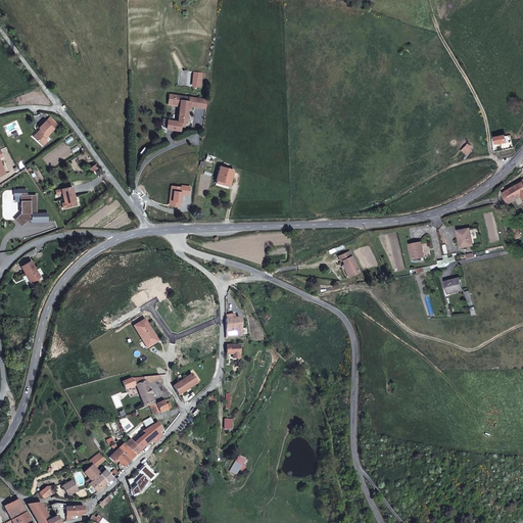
[(180,105),(181,96),(171,95),(170,103),(180,105)]
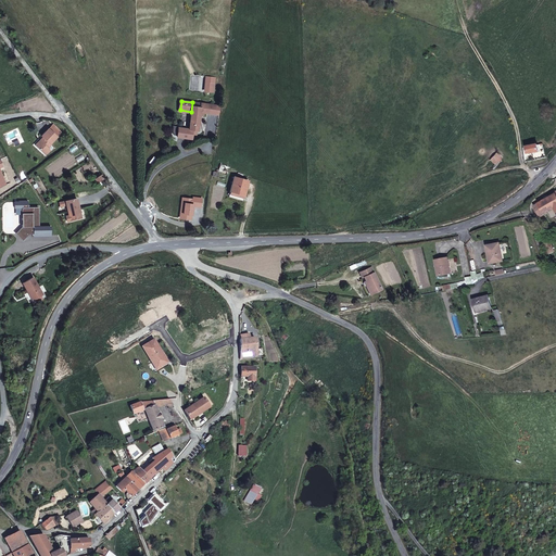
[(203,112),(206,113),(207,104),(192,102),(191,112),(189,128),(198,129),(199,114),(199,112),(203,112)]
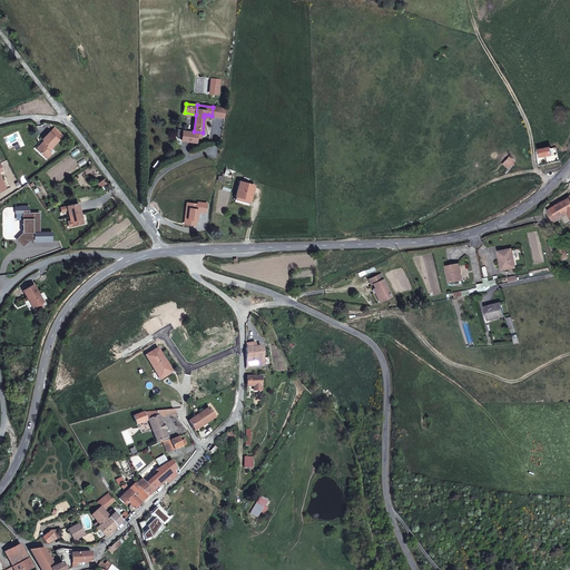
[(42,139),(43,140),(45,141),(41,145),(43,146),(39,151),(46,158),(50,154),(49,153),(52,148),(51,147),(58,139),(49,131),(42,139)]
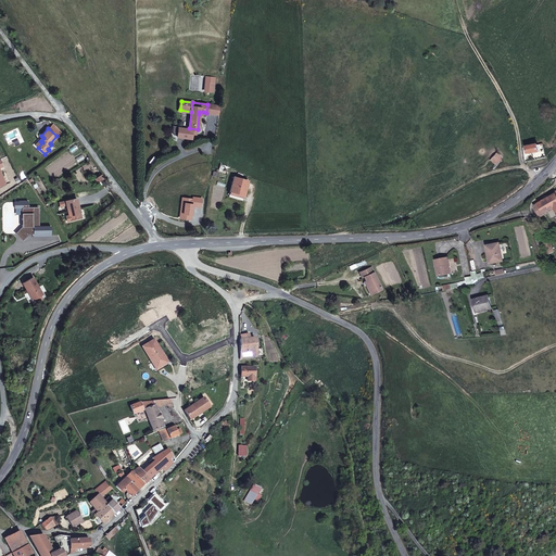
[(528,153),(539,151),(536,144),(527,147),(528,153)]
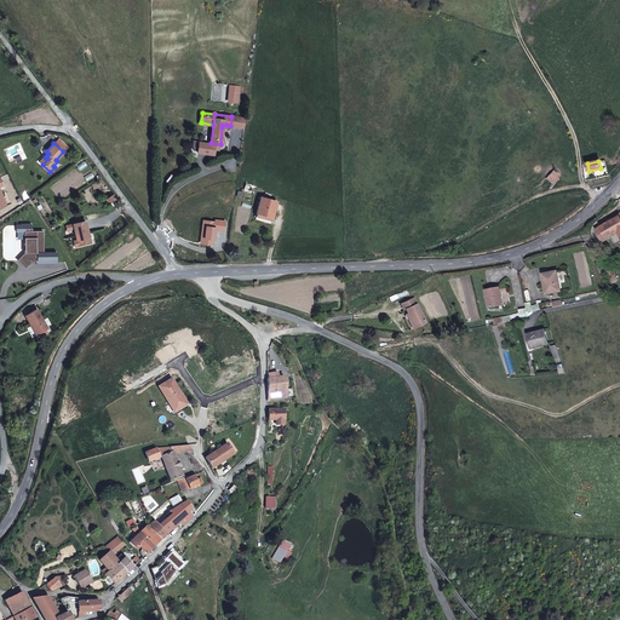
[(552,183),(558,176),(552,170),(545,178),(552,183)]
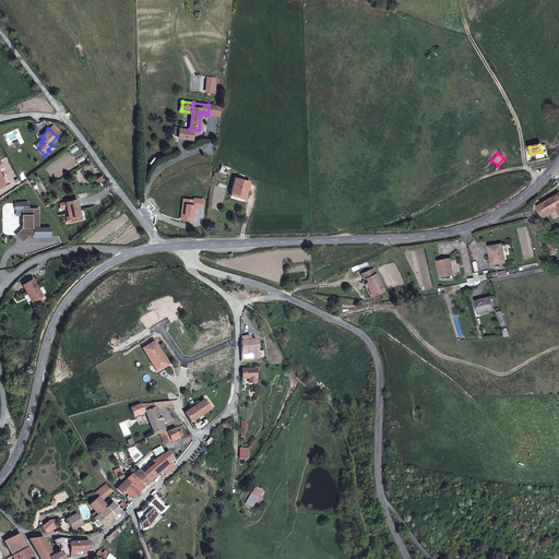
[(245,194),(249,181),(235,177),(232,191),(245,194)]
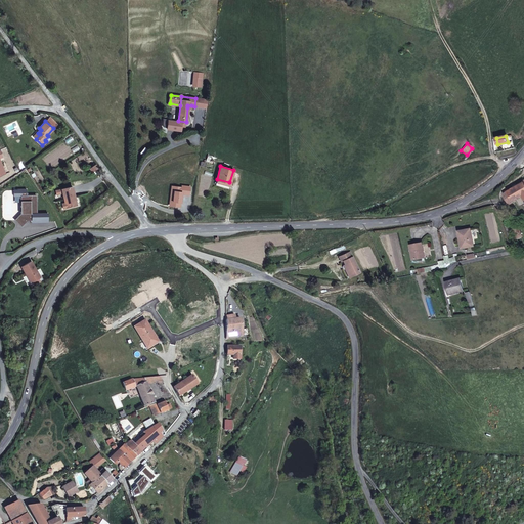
[(523,197),(523,181),(523,183),(505,195),(510,205),(517,201),(519,204),(521,203),(519,200),(523,197)]
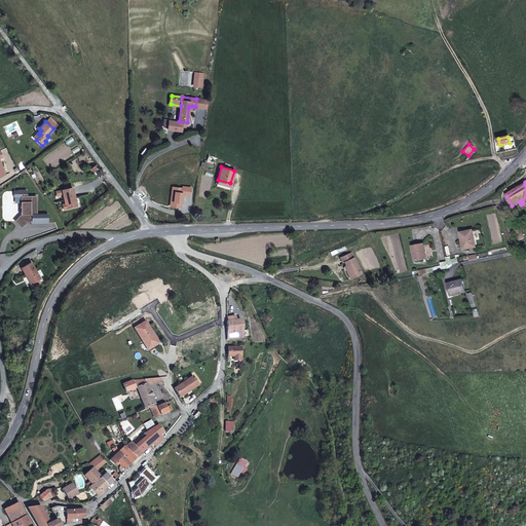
[(67,210),(78,207),(74,189),(63,192),(64,196),(66,204),(67,210)]
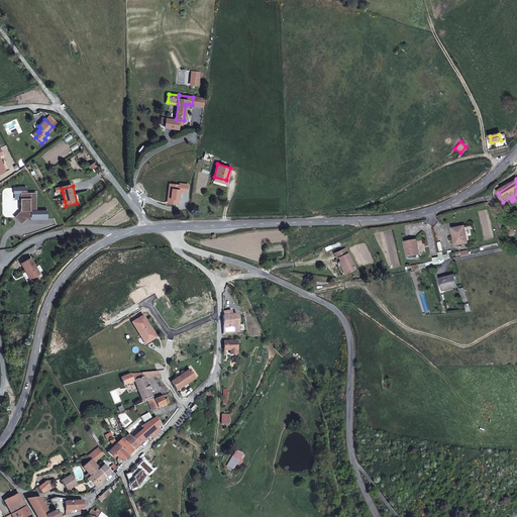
[(506,227),(509,237),(515,235),(512,225),(506,227)]
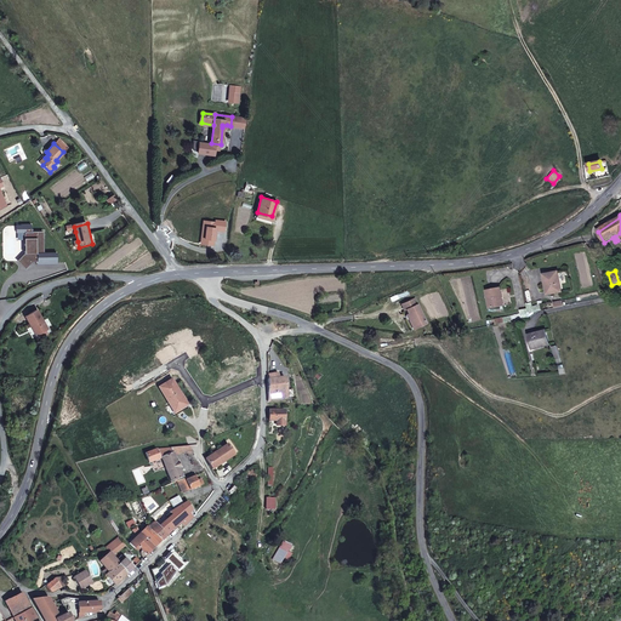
[(548,274),(551,289),(547,290),(548,296),(563,292),(559,272),(548,274)]
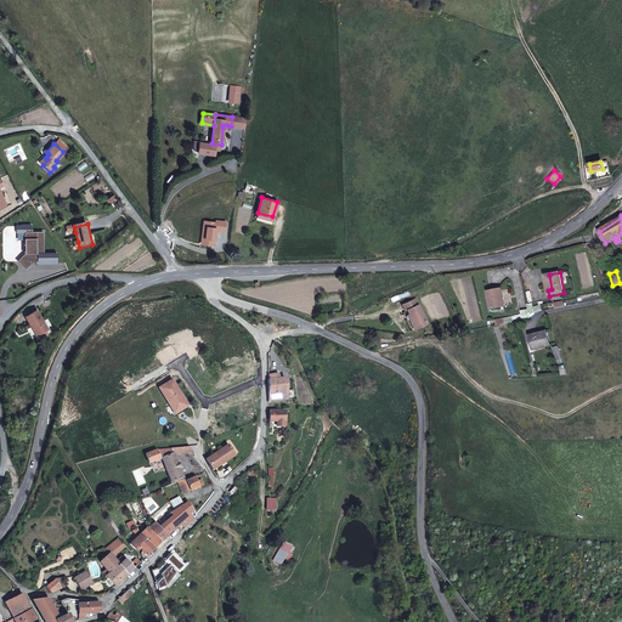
[(493,310),(507,306),(503,289),(490,292),(493,310)]
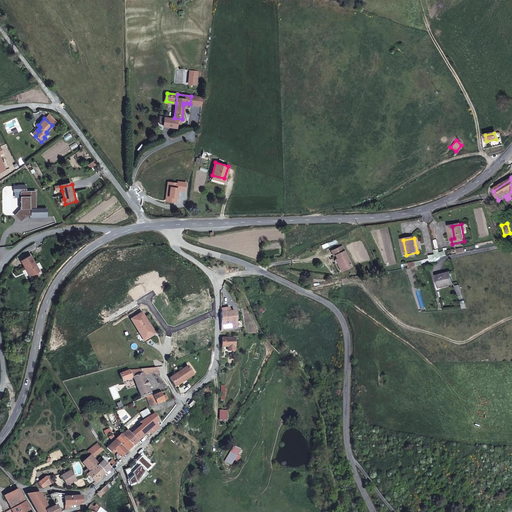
[(337,255),(339,258),(345,269),(353,265),(343,245),(332,251),(335,256),(337,255)]
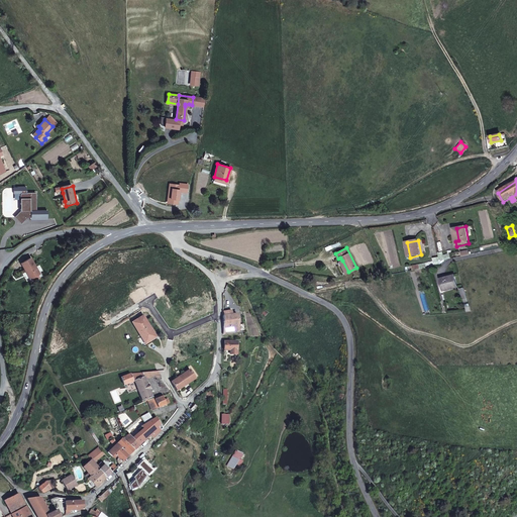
[(23,268),(24,267),(30,276),(38,271),(29,255),(19,261),(23,268)]
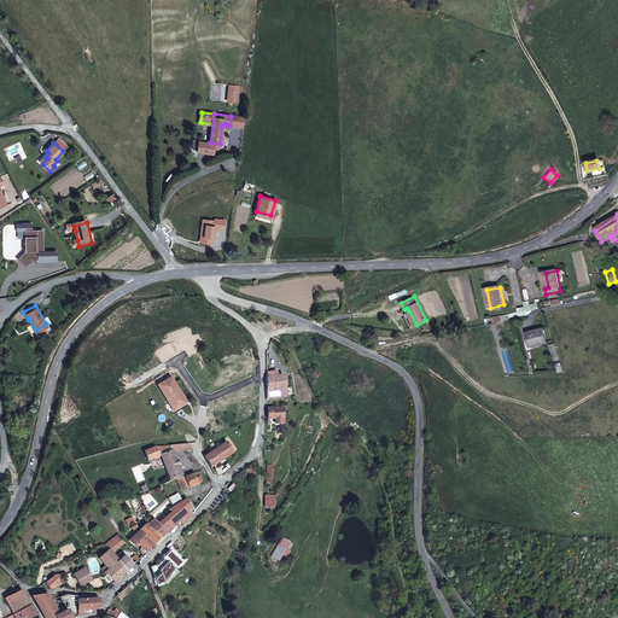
[(528,318),(540,315),(538,309),(531,309),(530,305),(525,307),(525,308),(528,318)]
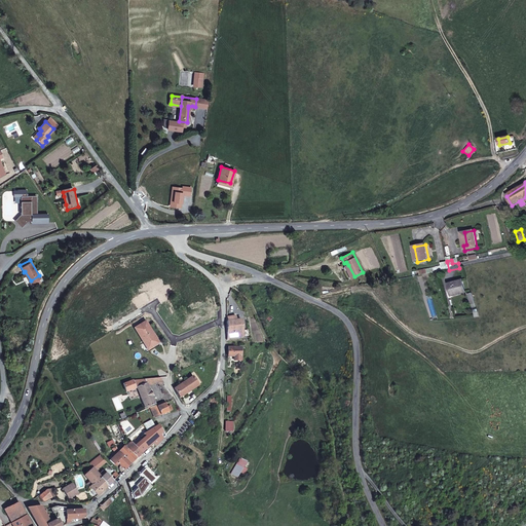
[(352,278),(354,276),(348,265),(345,266),(352,278)]
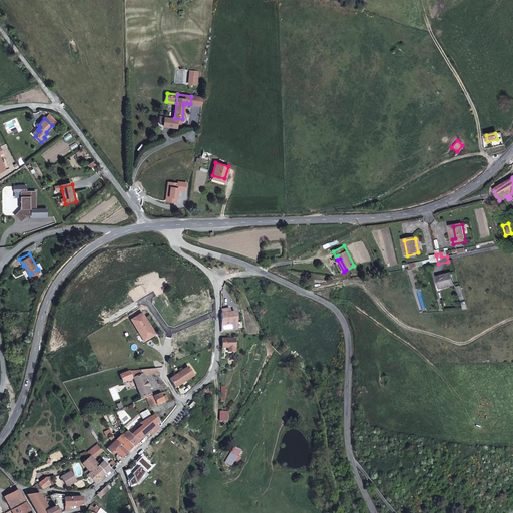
[(454,285),(450,274),(437,277),(440,289),(454,285)]
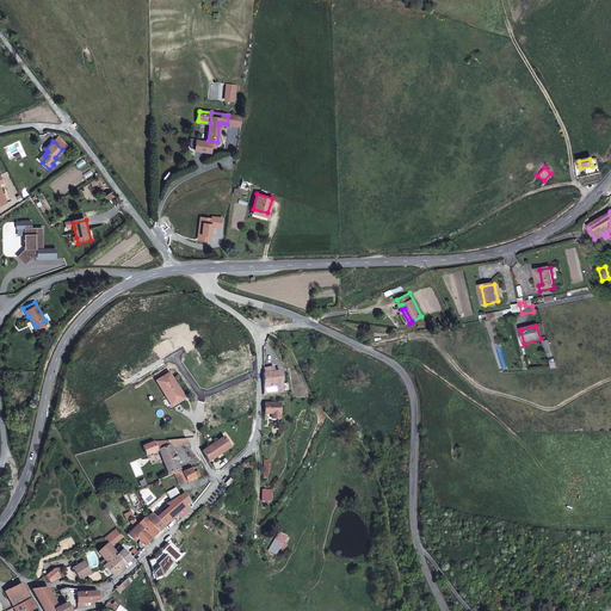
[(282,384),(279,371),(272,372),(263,374),(263,395),(277,394),(276,388),(278,388),(278,386),(282,384)]
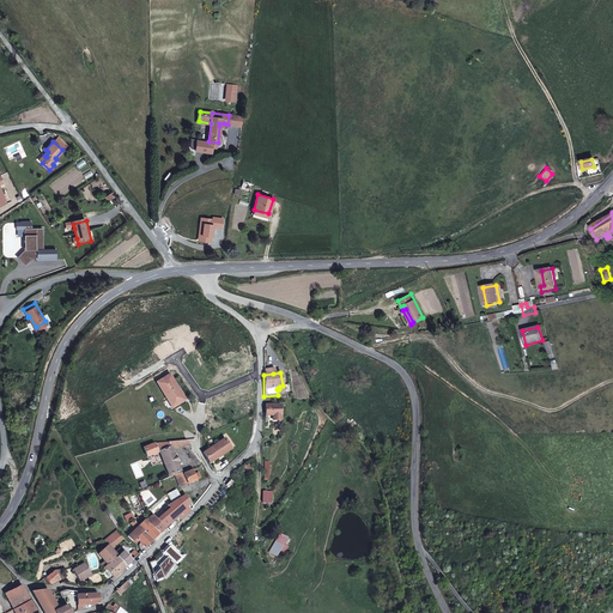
[(156,386),(171,408),(177,404),(175,401),(181,398),(168,377),(156,386)]
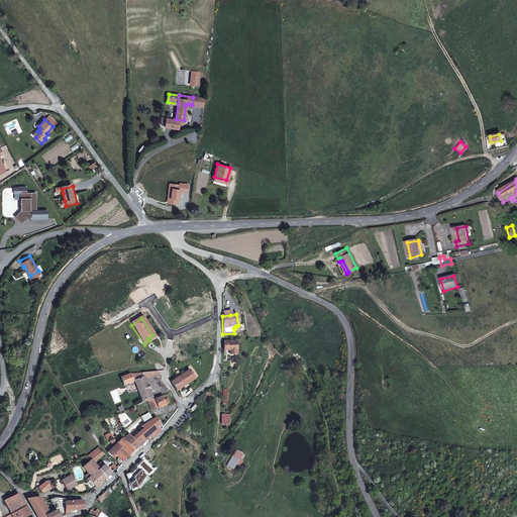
[(229,350),(229,354),(236,354),(236,349),(236,341),(224,341),(224,350),(229,350)]
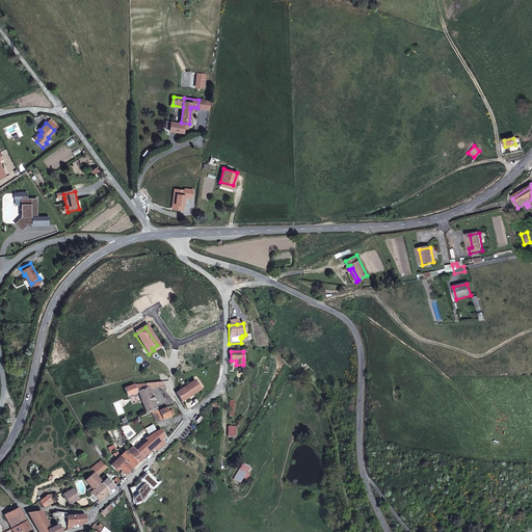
[(176,393),(182,401),(200,389),(201,389),(194,380),(176,393)]
